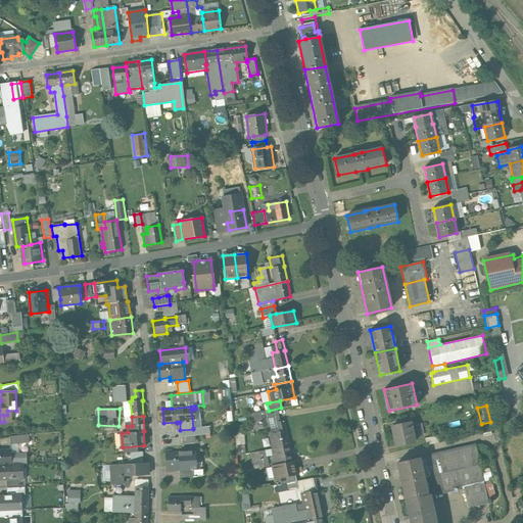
[(276,422),(278,432),(273,433),(276,448),(288,445),(285,431),(286,430),(284,420),(276,422)]
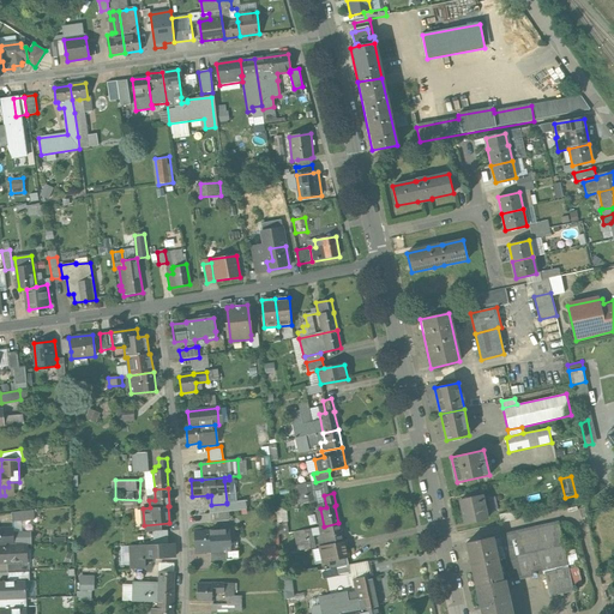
[(482,495),(461,500),(465,524),(487,518),(482,495)]
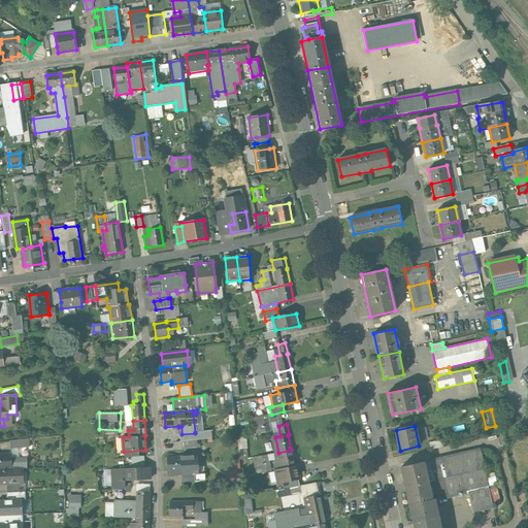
[(182,434),(178,435),(179,442),(211,438),(210,431),(195,432),(195,433),(182,434)]
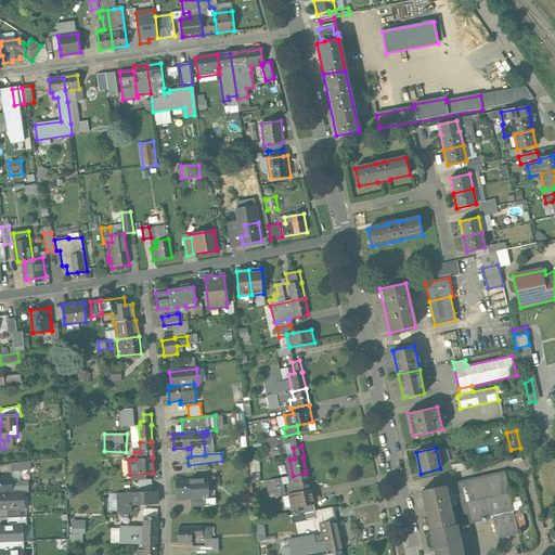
[(10,473),(10,477),(10,482),(20,481),(20,472),(30,470),(29,462),(9,464),(10,473)]
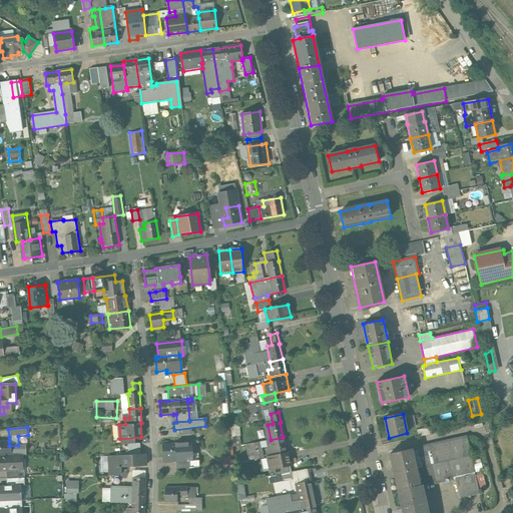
[(430,427),(418,430),(420,437),(431,434),(430,427)]
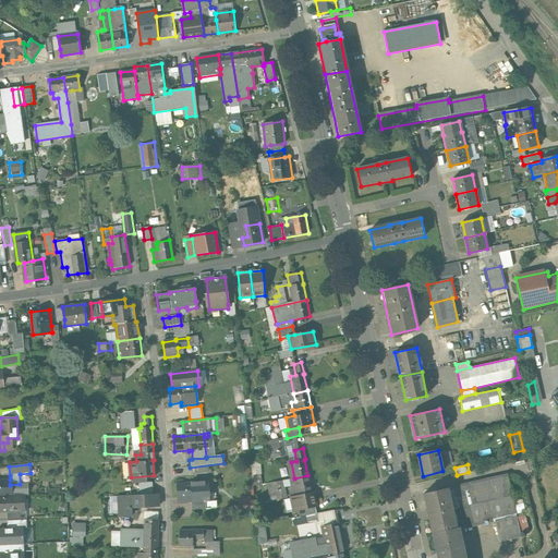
[(294,478),(290,480),(291,485),(288,485),(290,496),(311,492),(307,475),(294,478)]
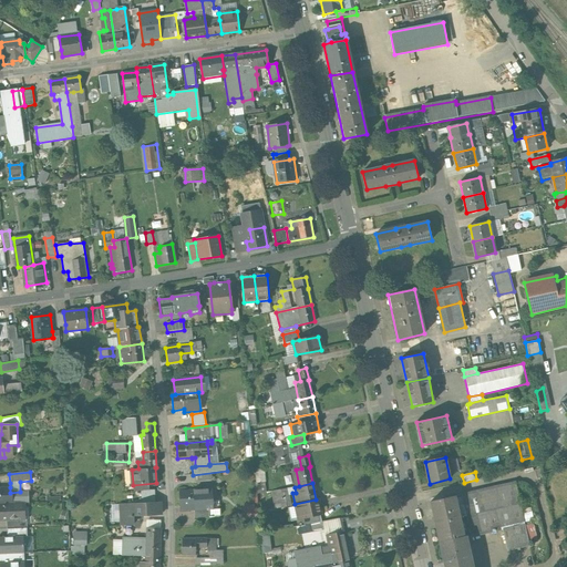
[(515,483),(462,495),(471,537),(503,531),(507,550),(528,546),(515,483)]
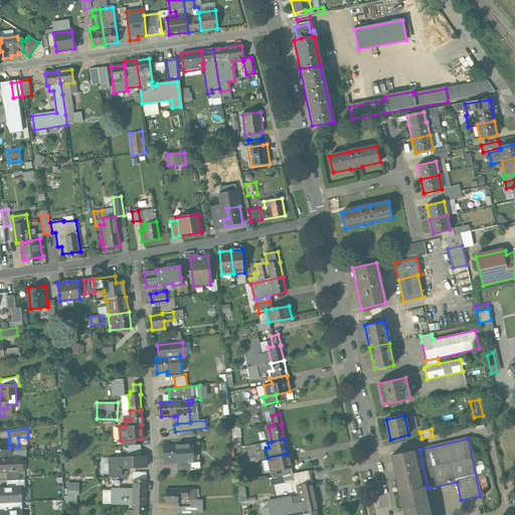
[(9,443),(0,443),(0,457),(20,457),(26,456),(26,447),(18,447),(9,448),(9,443)]
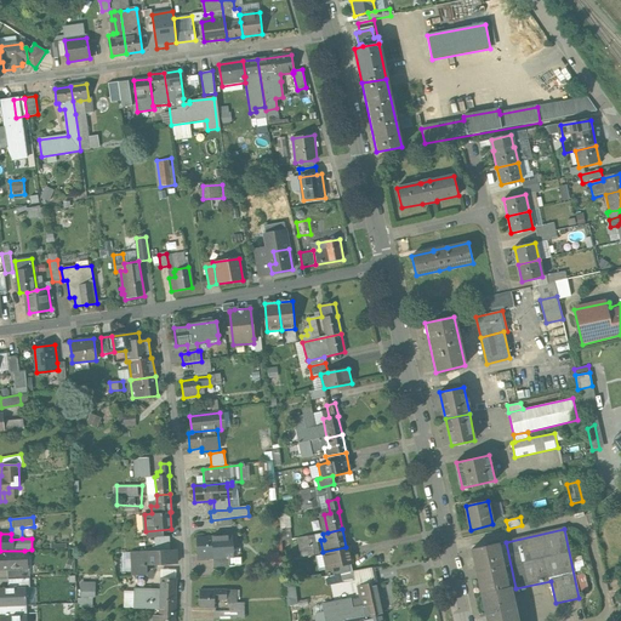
[(231,536),(211,537),(197,539),(198,556),(208,556),(208,560),(212,560),(212,559),(224,559),(224,557),(223,546),(231,546),(231,536)]
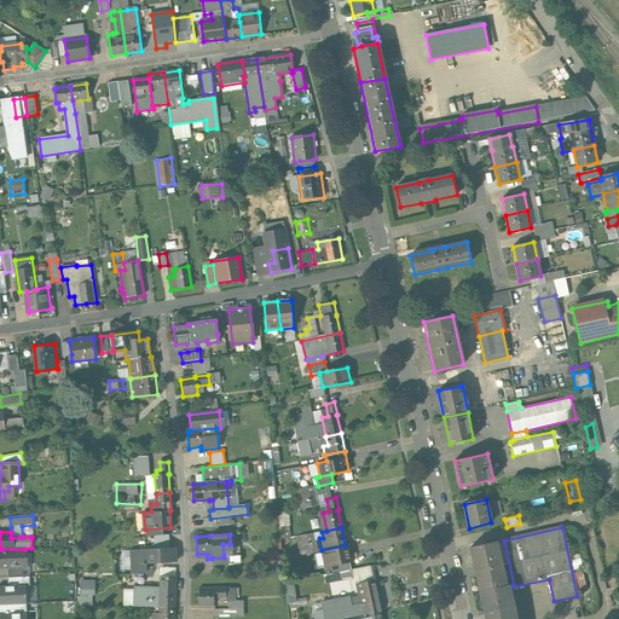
[(168,536),(154,537),(155,550),(169,549),(168,536)]
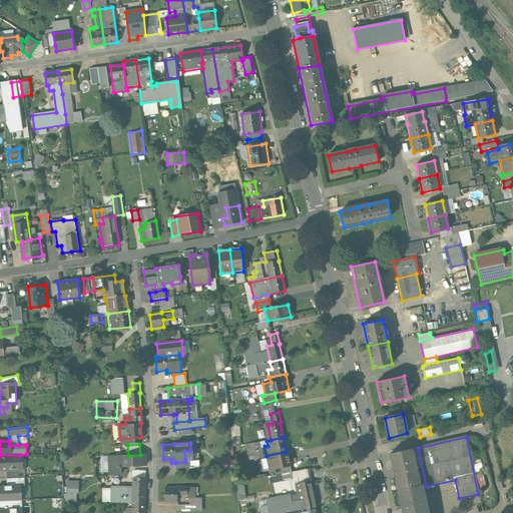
[(412,449),(390,454),(398,490),(420,485),(412,449)]
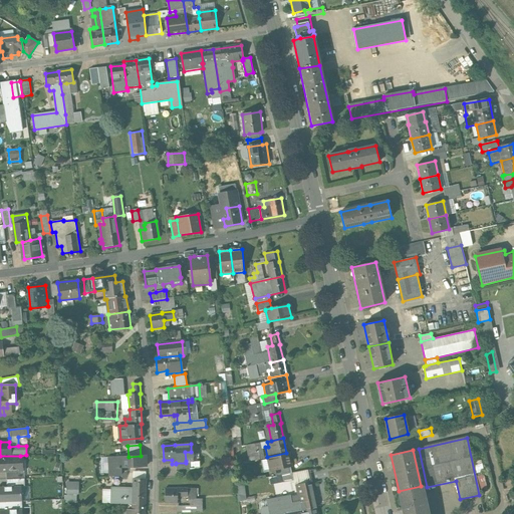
[(286,453),(267,457),(270,471),(274,471),(290,468),(291,467),(287,453),(286,453)]
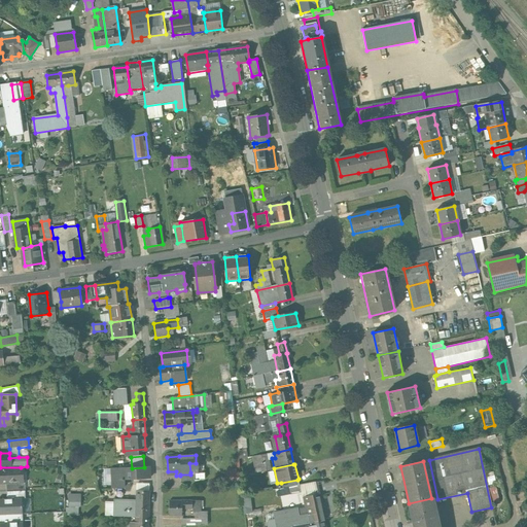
[(21,467),(0,467),(0,481),(3,482),(3,484),(6,484),(20,484),(20,483),(20,479),(22,479),(21,467)]
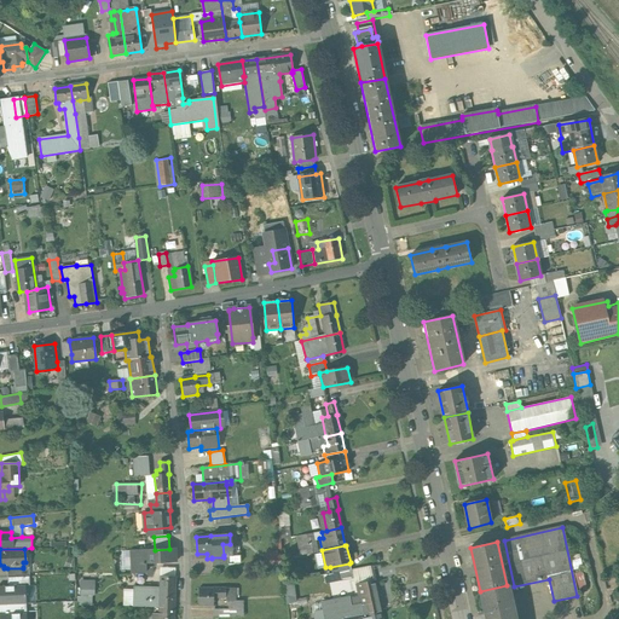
[(155,550),(131,551),(131,574),(145,574),(144,565),(175,563),(175,549),(169,549),(155,550)]
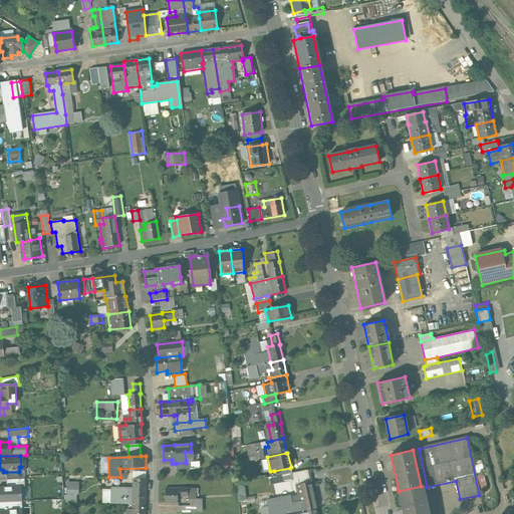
[(186,463),(176,463),(176,464),(176,470),(189,470),(189,461),(186,461),(186,463)]
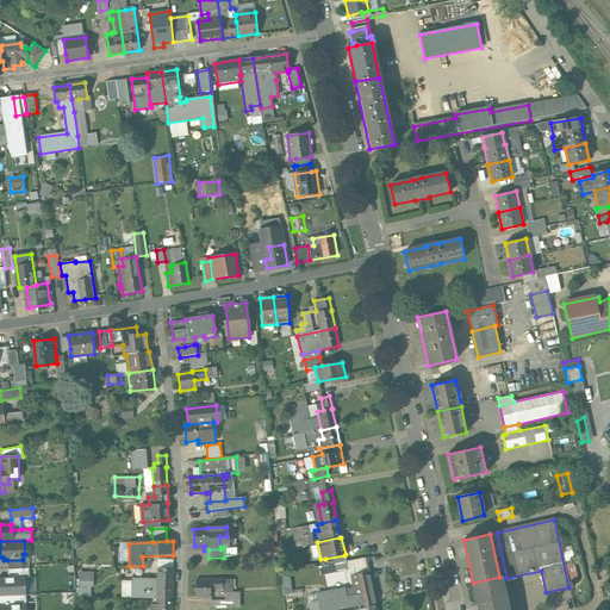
[(344,555),(325,559),(327,566),(346,561),(344,555)]
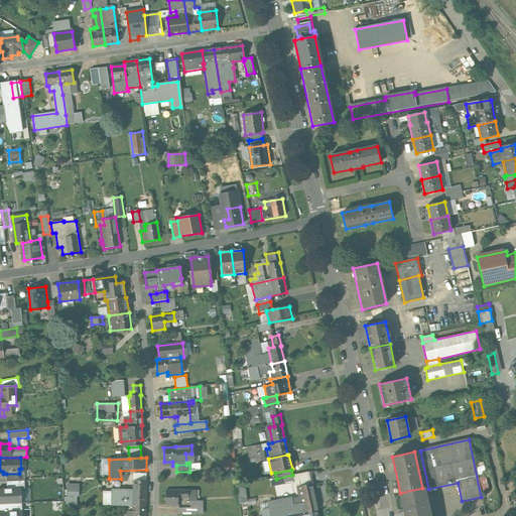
[(19,474),(6,474),(6,482),(24,481),(24,473),(19,473),(19,474)]
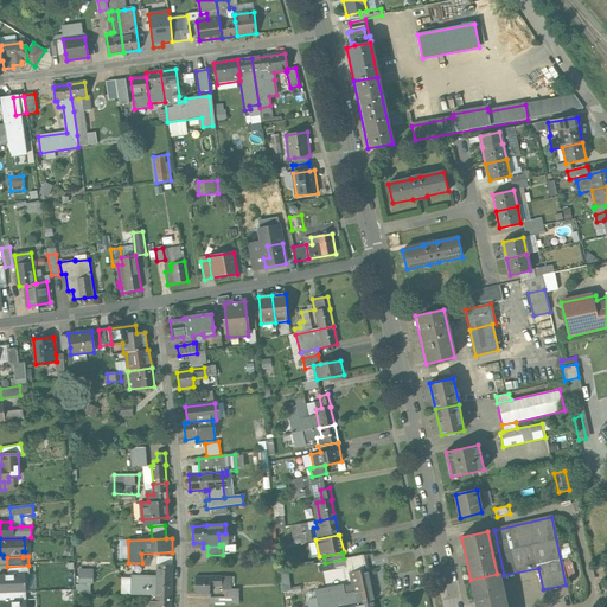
[(30,574),(29,566),(7,567),(8,575),(25,575),(30,574)]
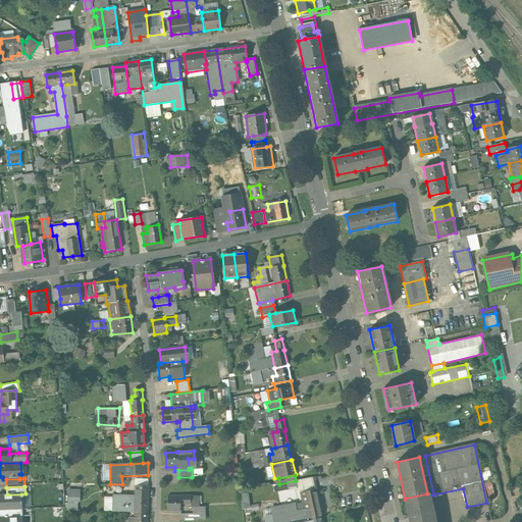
[(135,487),(135,498),(112,497),(112,512),(134,513),(147,514),(148,488),(135,487)]
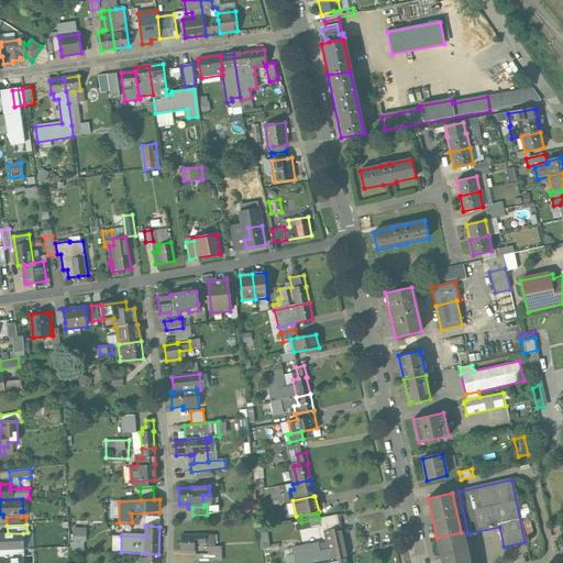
[(76,527),(75,540),(90,540),(90,527),(76,527)]
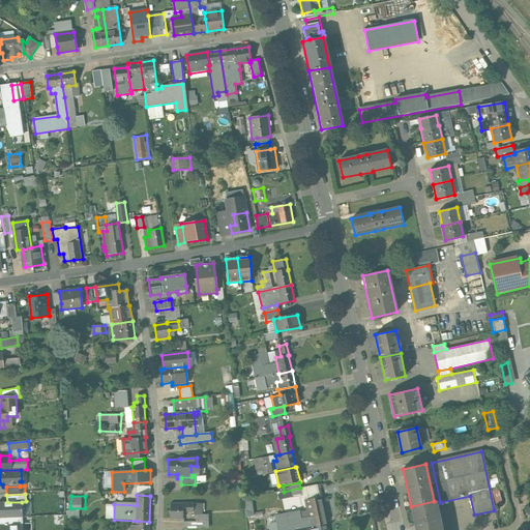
[(255,498),(246,499),(248,517),(258,516),(255,498)]
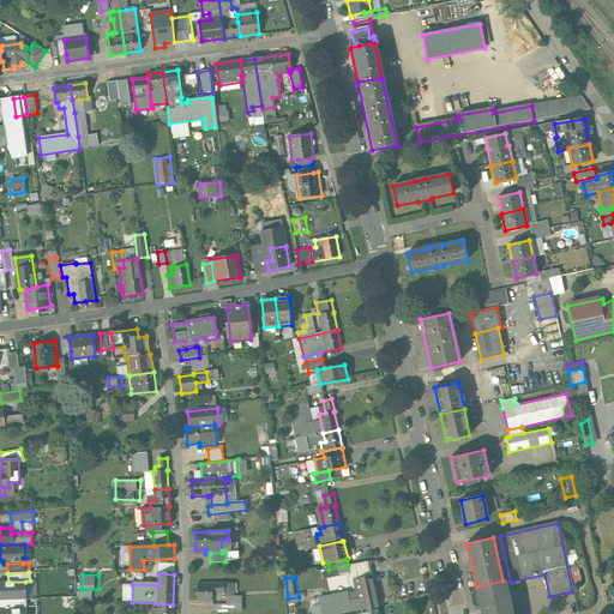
[(372,577),(362,579),(366,591),(359,593),(363,609),(378,607),(373,590),(374,589),(372,577)]
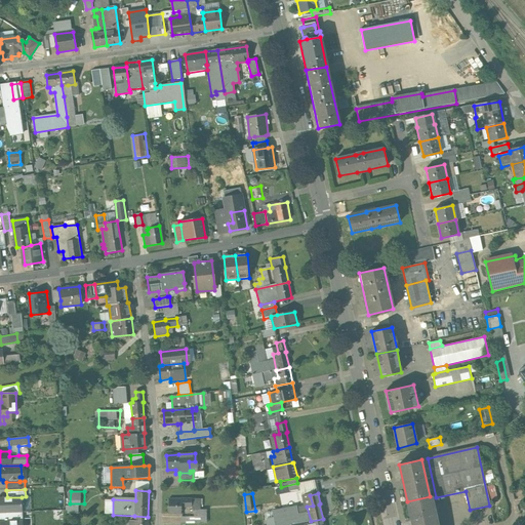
[(430,496),(407,501),(411,524),(438,524),(435,508),(432,508),(430,496)]
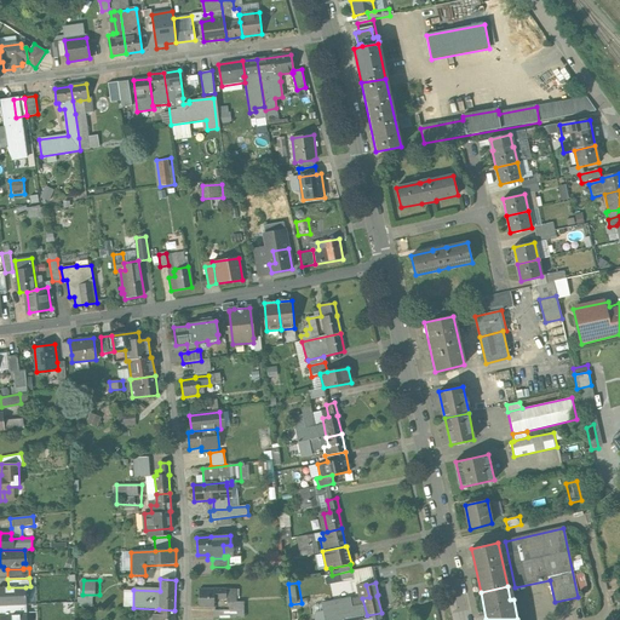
[(9,587),(0,587),(0,606),(15,606),(27,604),(26,587),(9,587)]
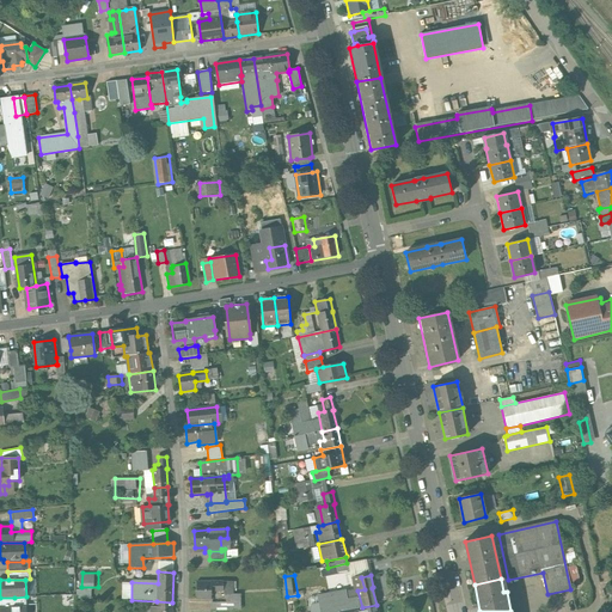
[(210,581),(210,582),(196,582),(196,599),(212,599),(212,592),(222,591),(222,581),(210,581)]
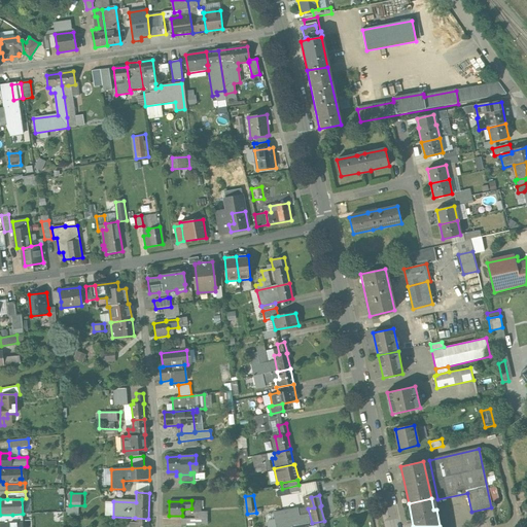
[(200,508),(200,500),(191,500),(191,508),(200,508)]
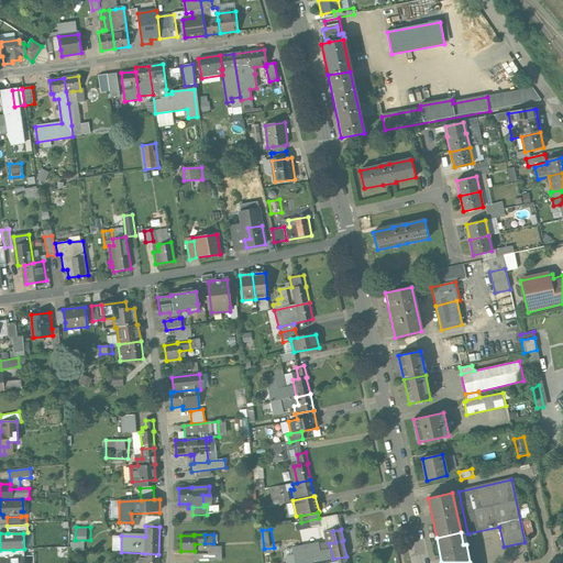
[(24,549),(13,550),(13,559),(24,558),(24,556),(24,549)]
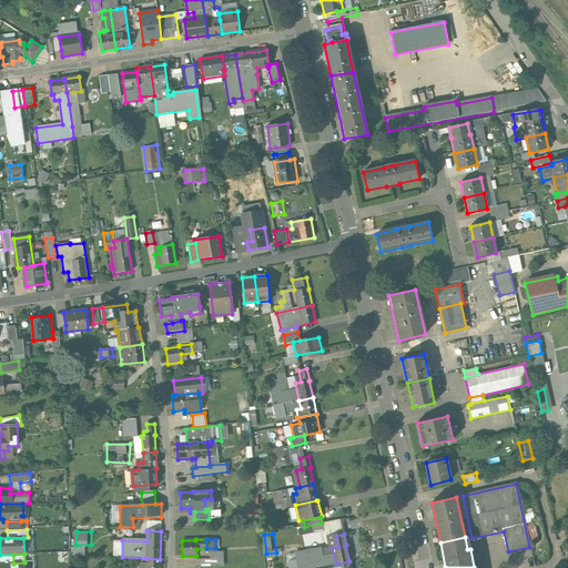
[(0,564),(13,564),(13,555),(0,555),(0,564)]
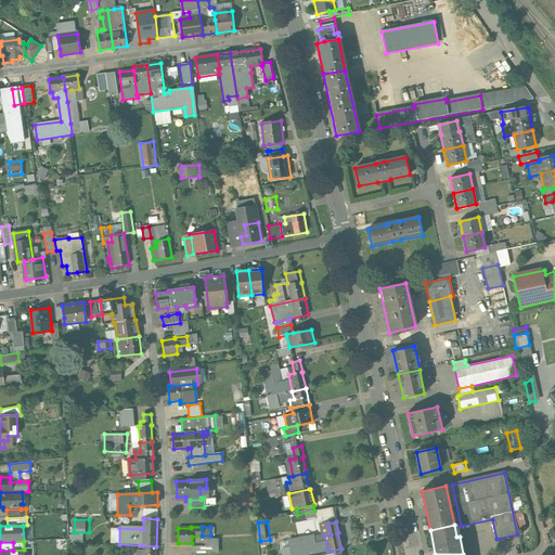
[(155,554),(156,546),(142,545),(142,551),(138,550),(137,554),(155,554)]
